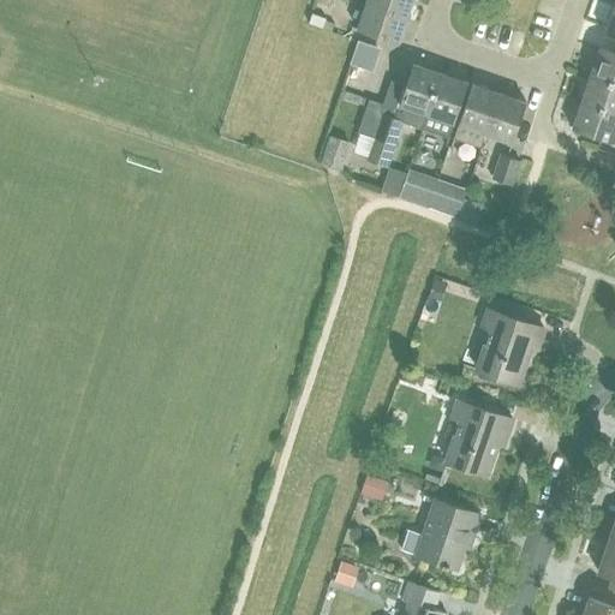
[(328,0),(321,0),(317,13),(328,17),(333,1),(328,0)]
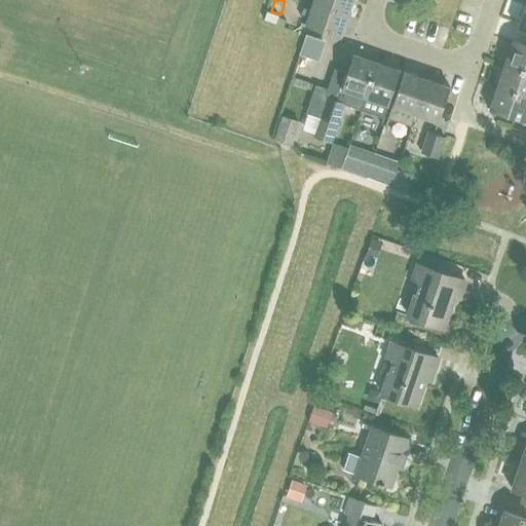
[(313,0),(312,5),(346,16),(351,0),(313,0)]
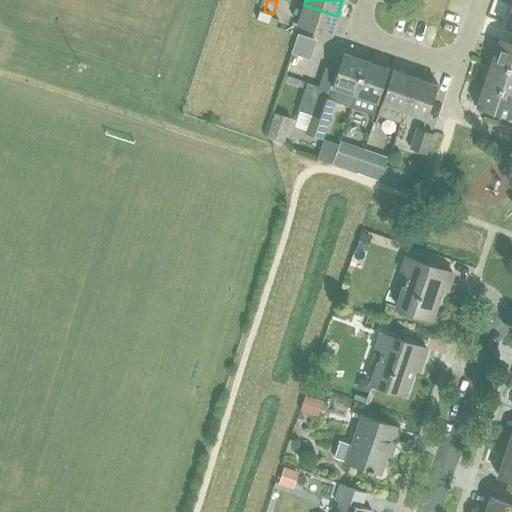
[(337,16),(304,5),(297,25),(330,37),(337,16)]
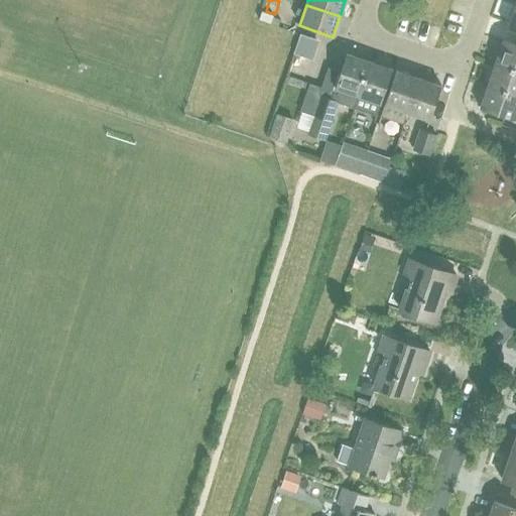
[(515,6),(514,6),(507,28),(515,32),(515,6)]
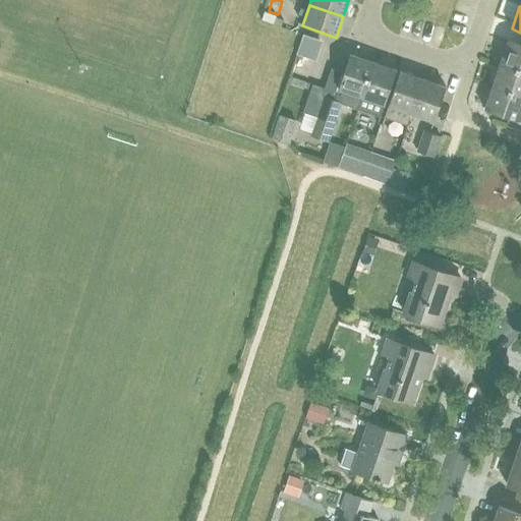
[(259,20),(272,24),(275,16),(263,12),(259,20)]
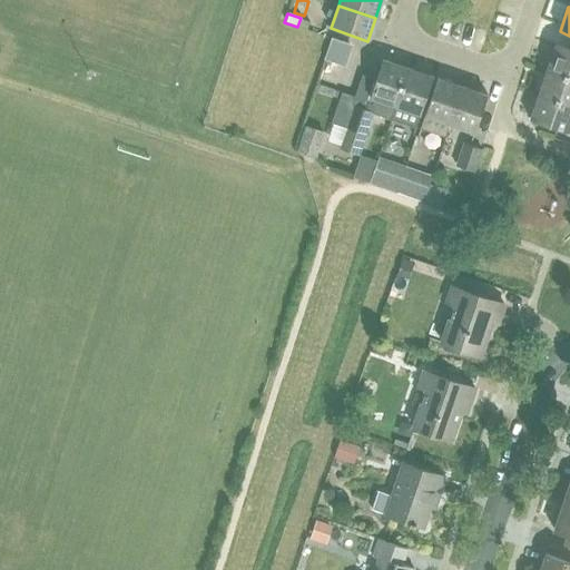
[(331,38),(327,47),(347,53),(351,45),(331,38)]
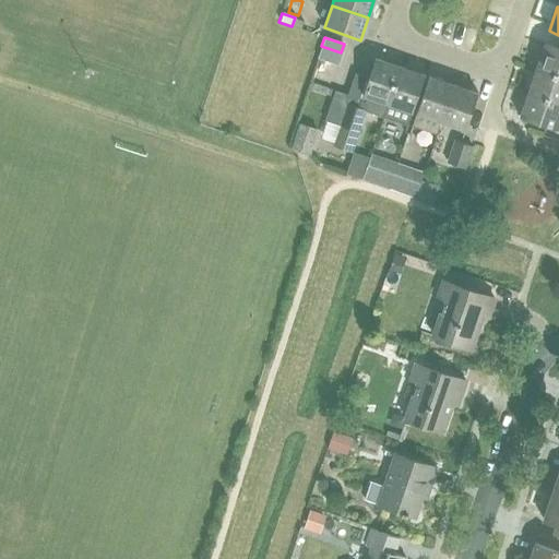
[(536,69),(558,75),(558,48),(544,44),(536,69)]
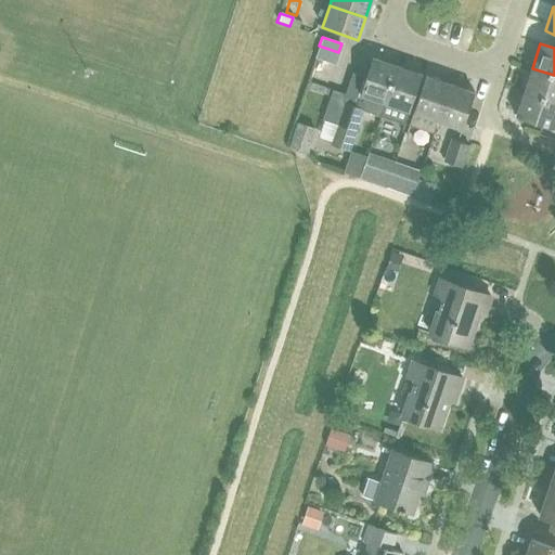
[(353,132),(361,111),(378,117),(396,67),(372,59),(359,95),(355,107),(346,104),(348,98),(332,92),(322,120),(353,132)]
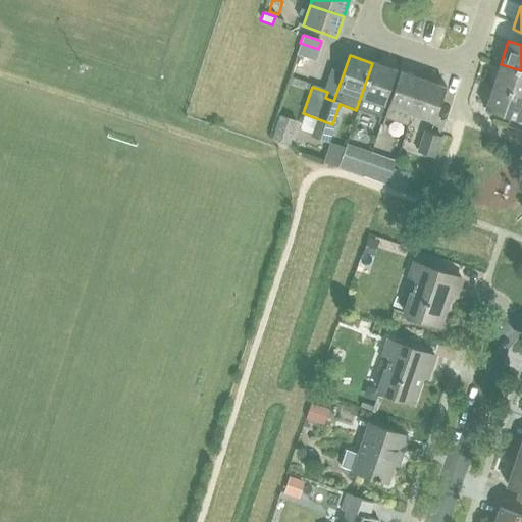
[(372,63),(356,110),(379,118),(396,71),(372,63)]
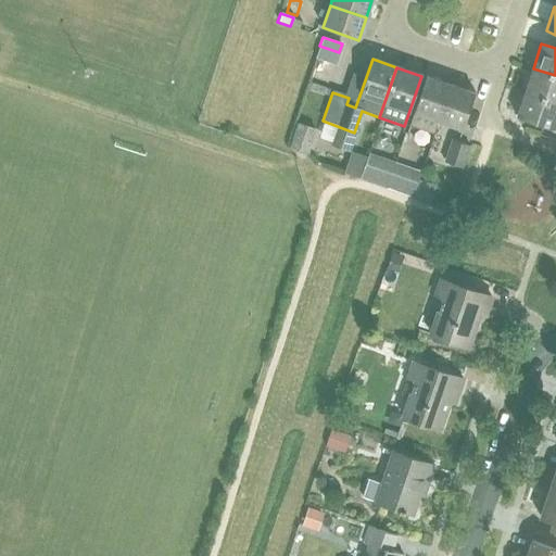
[(555,75),(533,68),(525,92),(555,102),(555,75)]
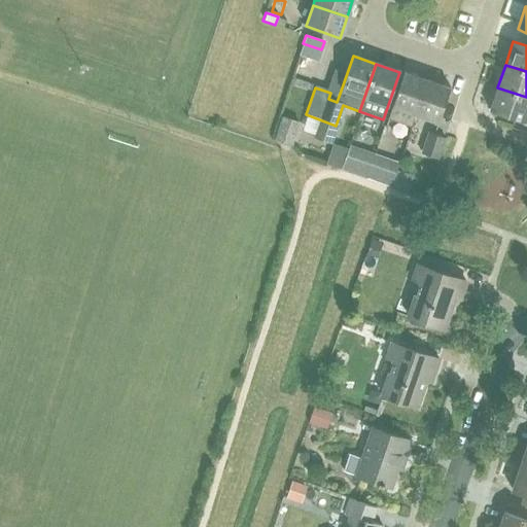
[(403,73),(388,120),(411,129),(415,116),(427,81),(403,73)]
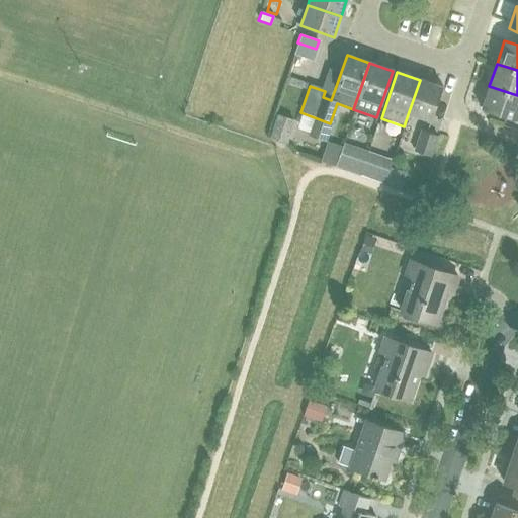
[(441,87),(420,80),(408,114),(430,121),(441,87)]
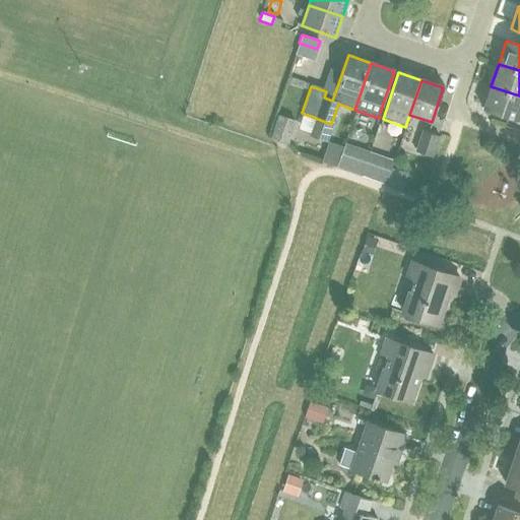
[(519,115),(519,95),(491,86),(483,109),(518,121),(519,115)]
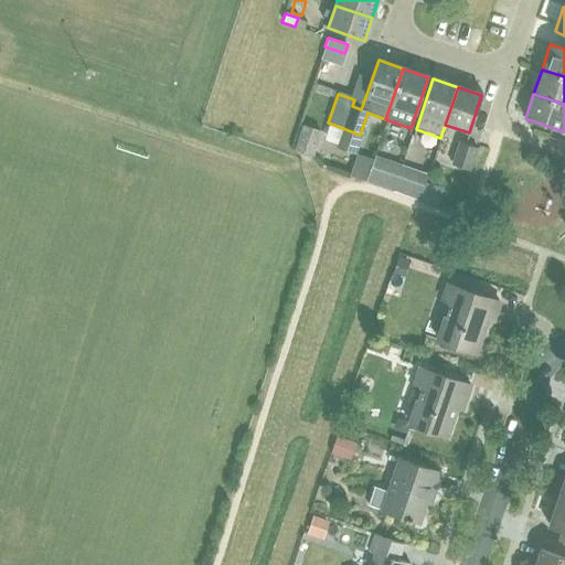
[(301,132),(296,151),(312,156),(318,137),(301,132)]
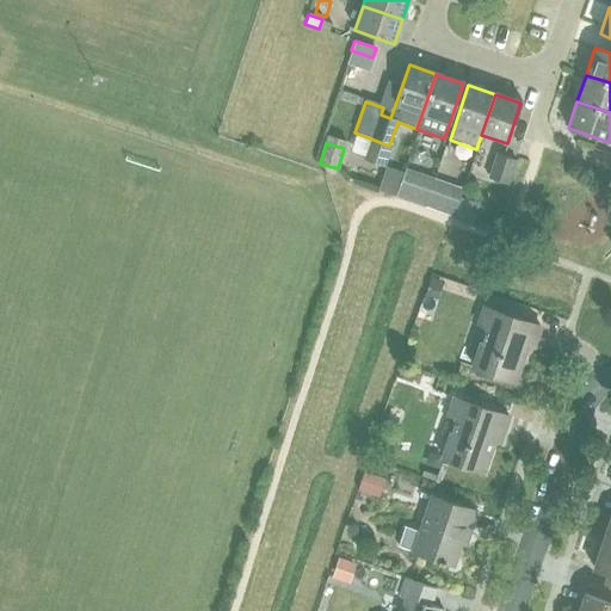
[(506,185),(514,161),(495,155),(488,179),(506,185)]
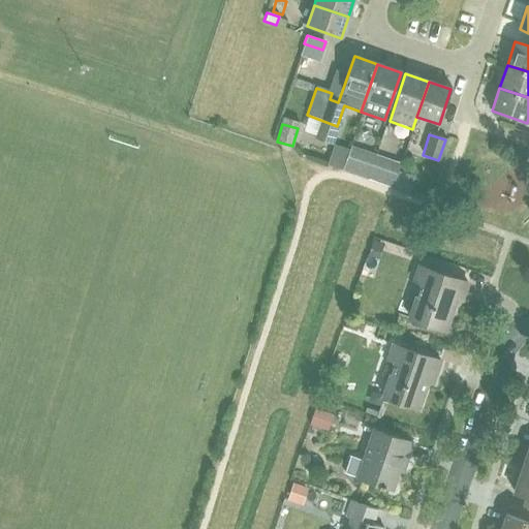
[(391,144),(380,141),(373,160),(383,163),(391,144)]
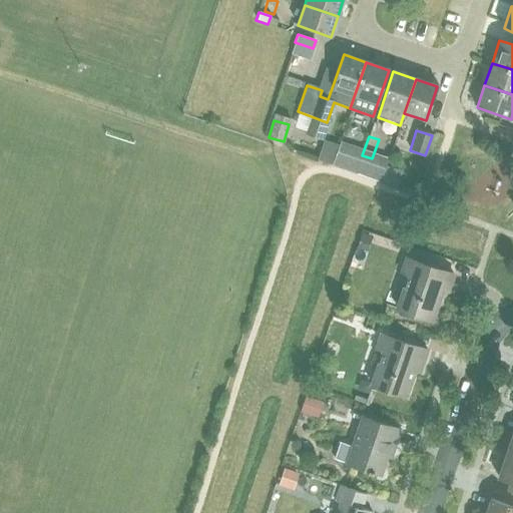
[(340,142),(332,165),(344,169),(349,156),(352,146),(340,142)]
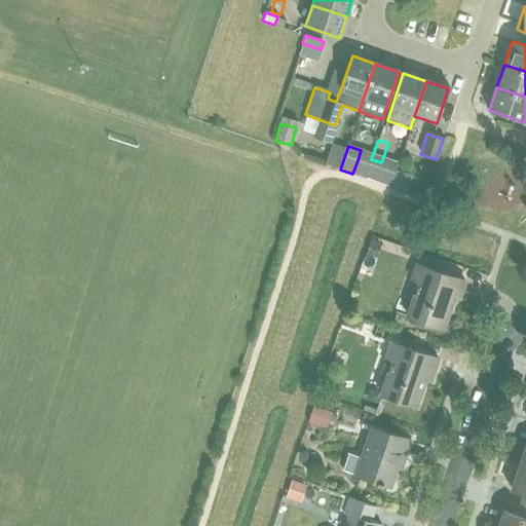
[(396,170),(390,186),(407,191),(412,175),(396,170)]
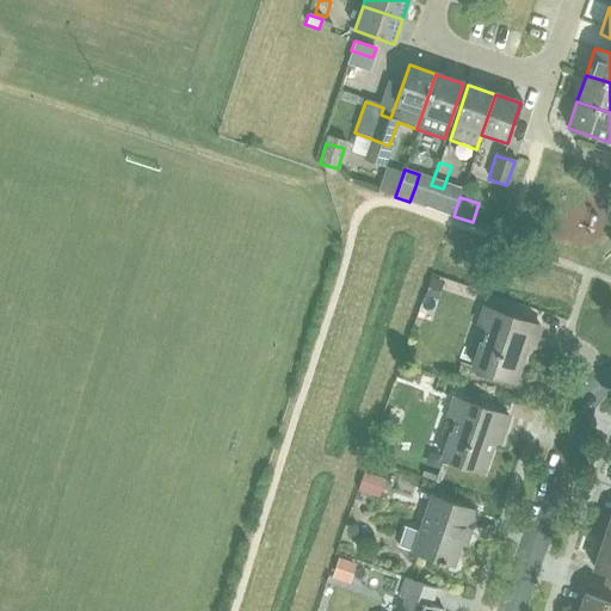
[(431,279),(425,297),(438,301),(444,283),(431,279)]
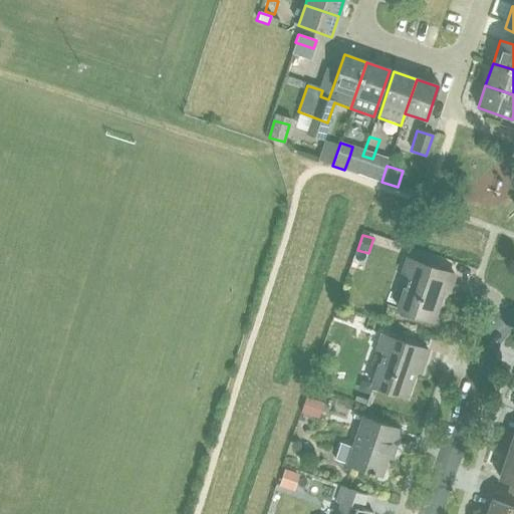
[(449,290),(454,275),(407,259),(402,273),(409,276),(397,310),(431,321),(443,288),(449,290)]
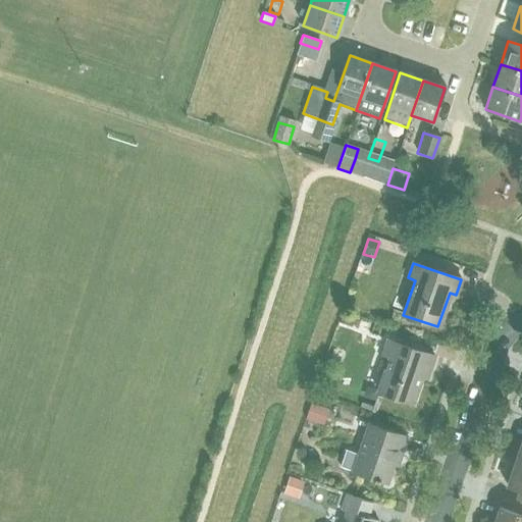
[(343,315),(338,323),(357,329),(360,321),(343,315)]
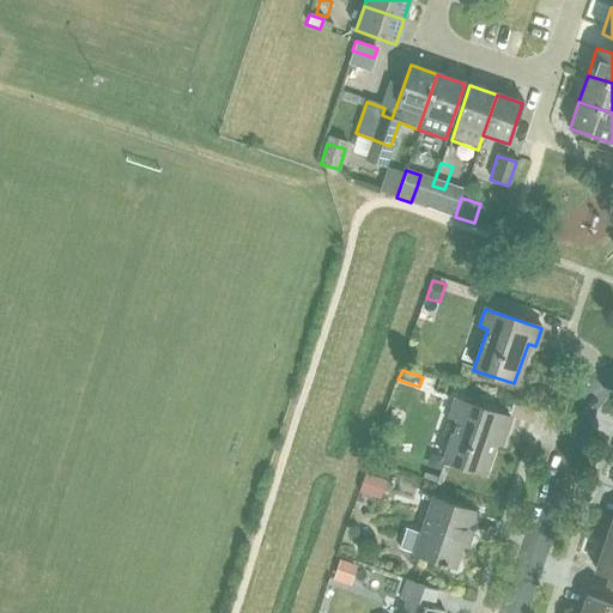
[(504,435),(510,418),(456,400),(450,417),(459,419),(444,460),(485,473),(499,434),(504,435)]
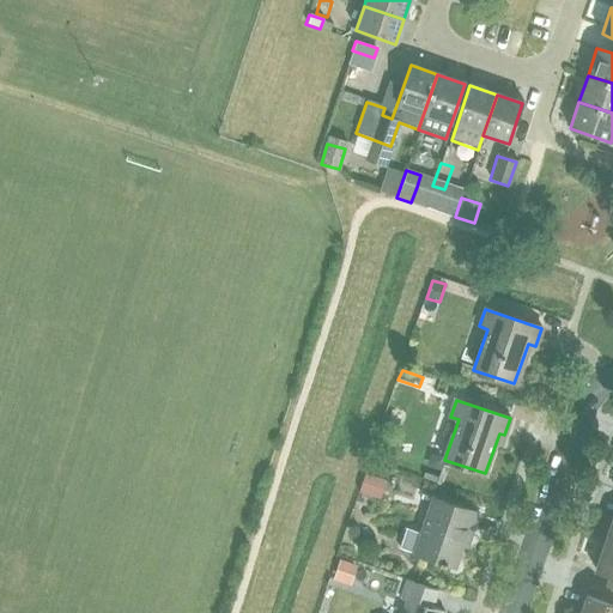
[(369,466),(360,492),(381,499),(389,472),(369,466)]
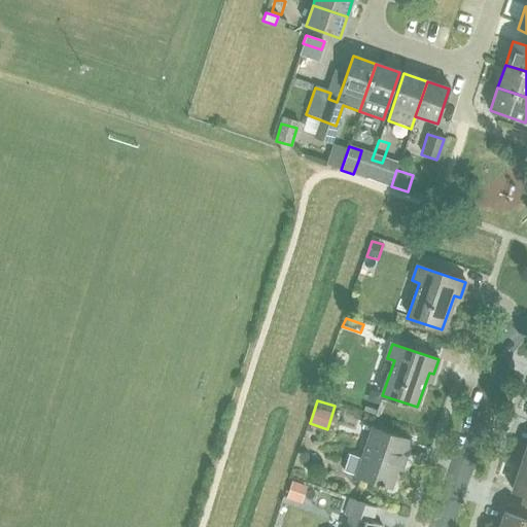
[(390,487),(400,457),(405,458),(411,441),(374,427),(362,459),(351,455),(345,471),(390,487)]
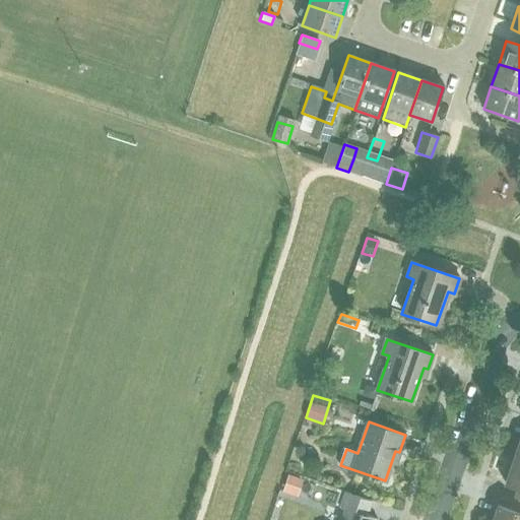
[(519,461),(512,459),(504,483),(516,488),(512,498),(519,500),(519,461)]
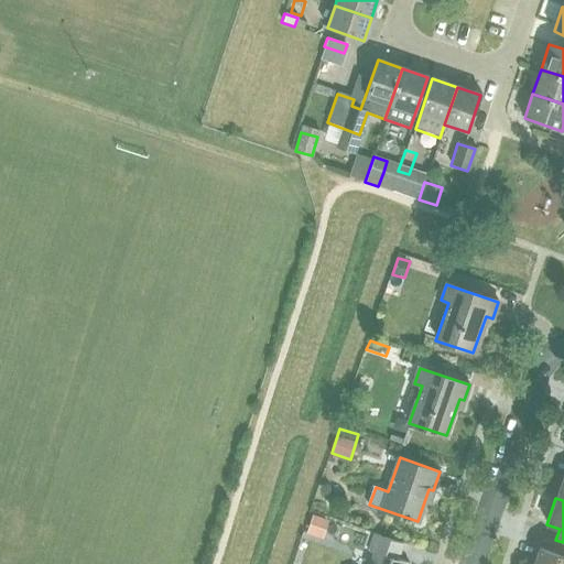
[(306,533),(323,539),(328,521),(313,514),(306,533)]
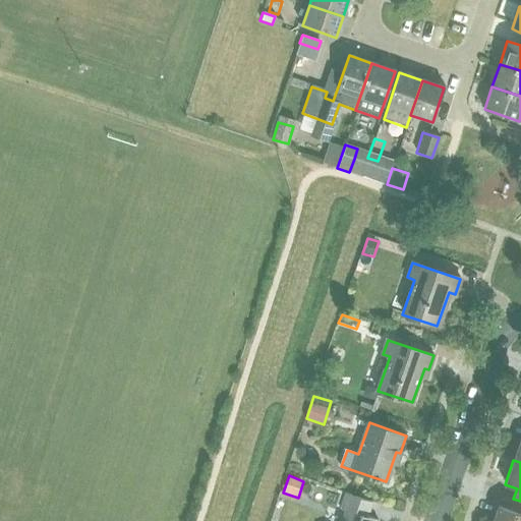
[(346,510),(341,520),(375,520),(377,520),(367,517),(372,502),(347,494),(342,509),(346,510)]
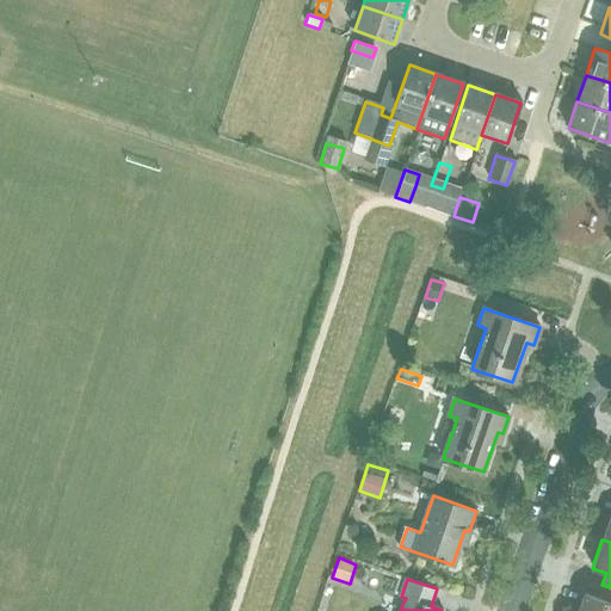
[(584,593),(576,610),(610,610),(610,587),(602,585),(597,598),(584,593)]
